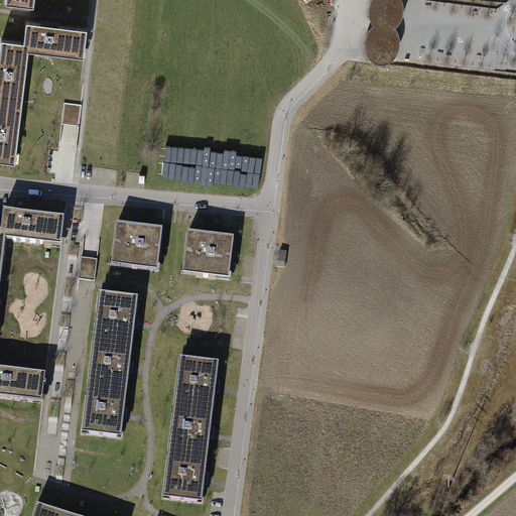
[(372,0),(372,1),(370,9),(370,16),(374,25),(369,31),(366,37),(366,44),(368,53),(373,60),(381,63),(389,62),(394,58),(399,49),(400,41),(398,32),(396,27),(401,21),(404,14),(404,6),(402,0),(372,0)]
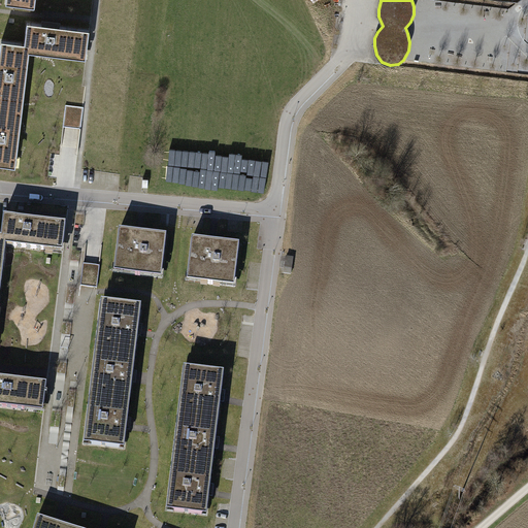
[(23,45),(22,51),(28,52),(84,59),(88,31),(25,24),(23,45)]
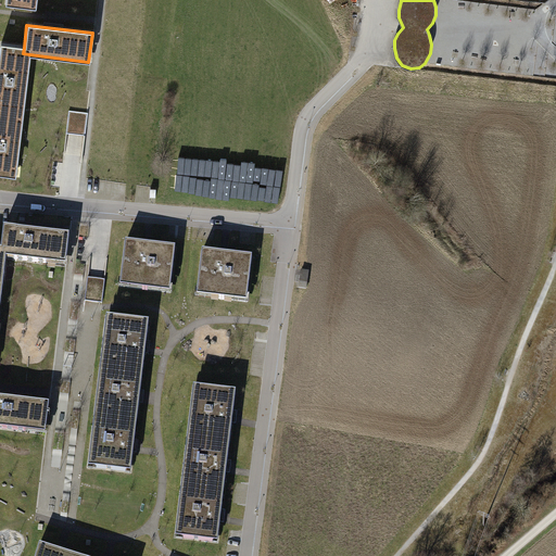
[(0,108),(23,111),(29,54),(23,53),(24,48),(0,45),(0,108)]
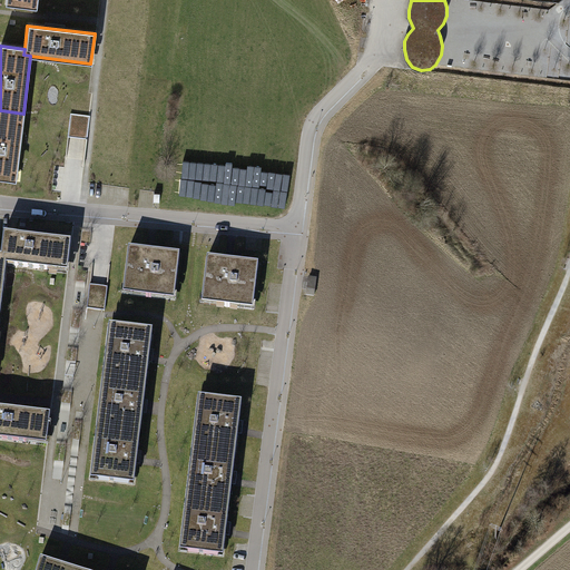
[(23,114),(0,110),(0,178),(16,182),(23,114)]
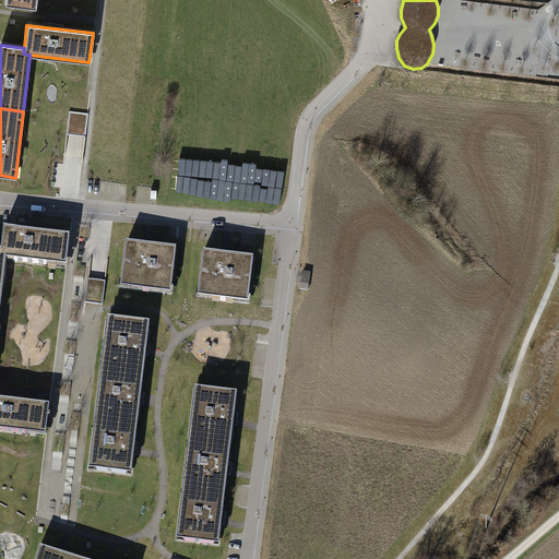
[(70,233),(3,225),(0,248),(0,250),(0,256),(7,257),(67,263),(70,233)]
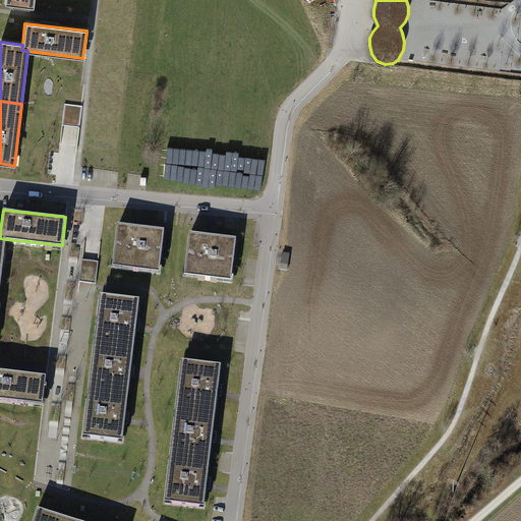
[(140,227),(118,224),(113,267),(159,272),(164,230),(140,227)]
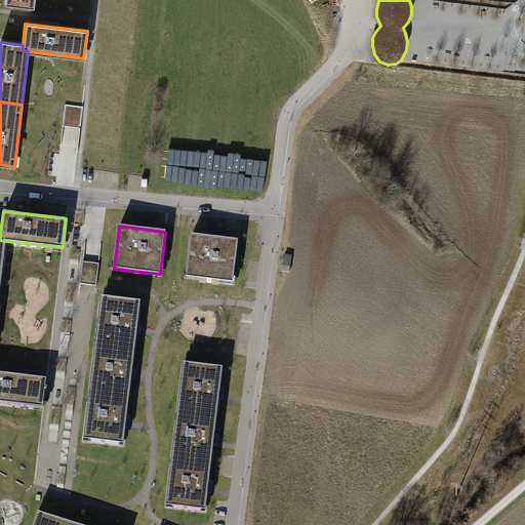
[(213,238),(191,235),(186,277),(233,283),(238,241),(213,238)]
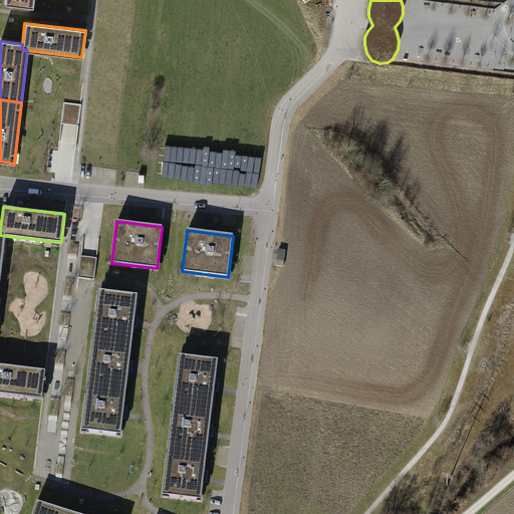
[(94,280),(98,259),(83,256),(79,277),(94,280)]
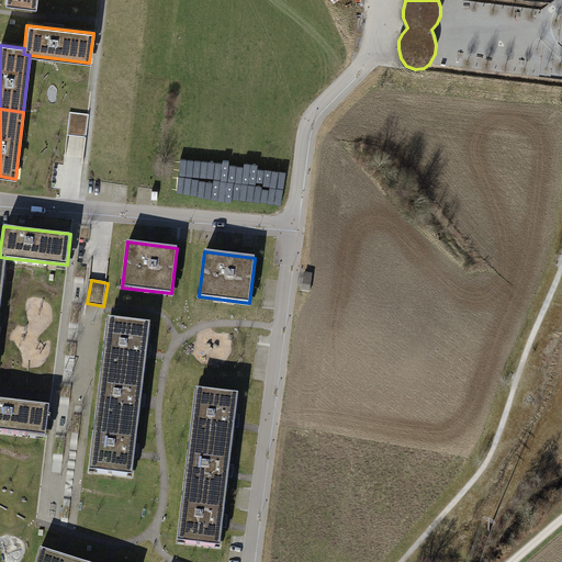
[(108,318),(102,368),(144,372),(146,352),(149,323),(108,318)]
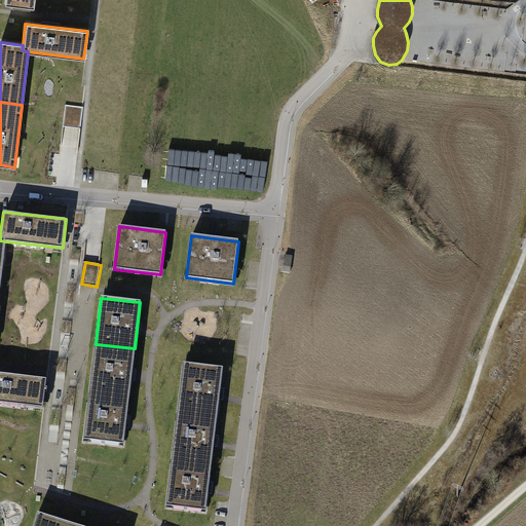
[(96,344),(89,395),(128,399),(132,376),(135,348),(96,344)]
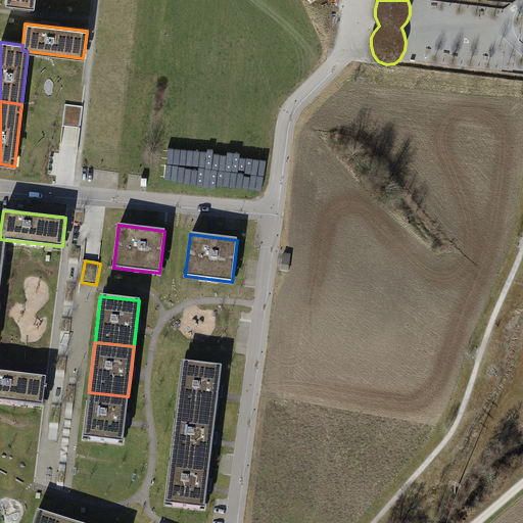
[(181,361),(177,407),(216,411),(218,393),(220,365),(181,361)]
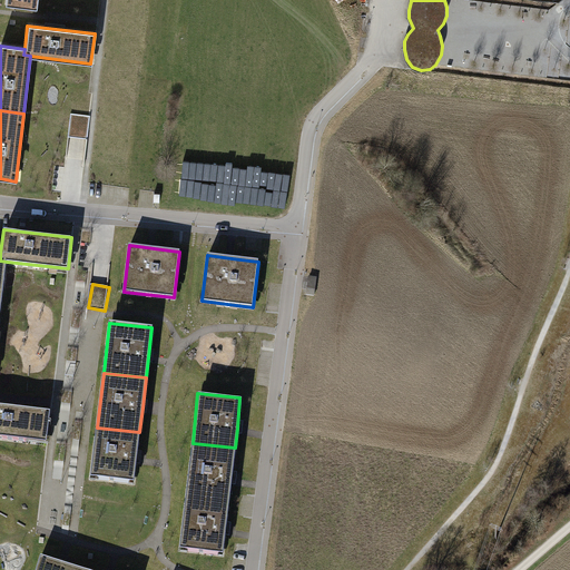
[(50,411),(0,404),(0,436),(47,442),(50,411)]
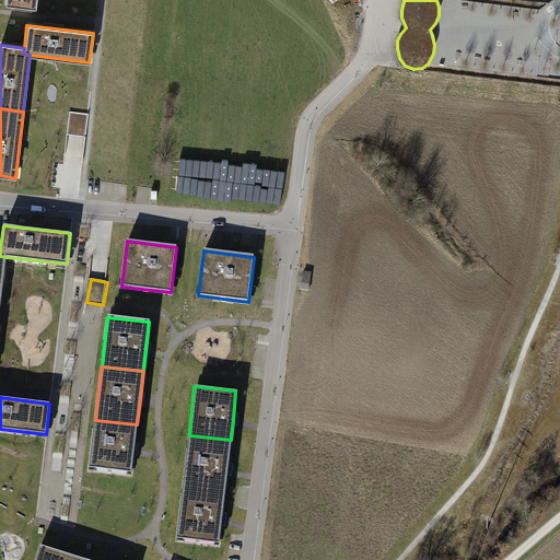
[(95,420),(90,468),(131,474),(135,450),(137,424),(95,420)]
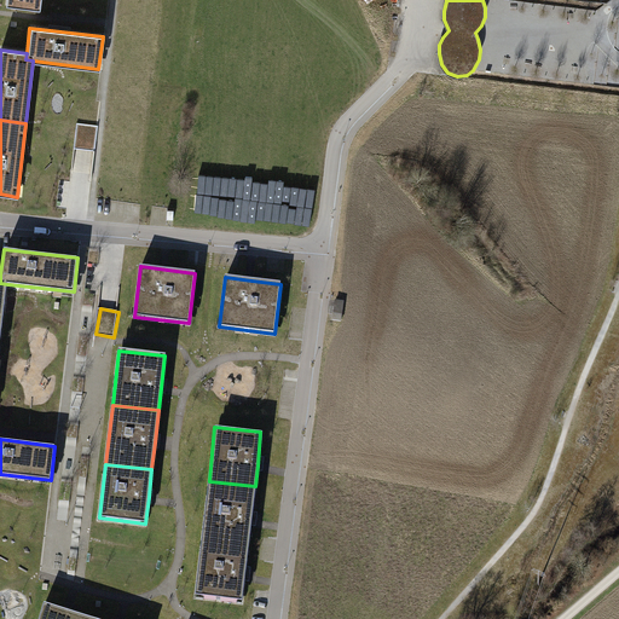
[(209,481),(202,541),(248,547),(250,520),(255,486),(209,481)]
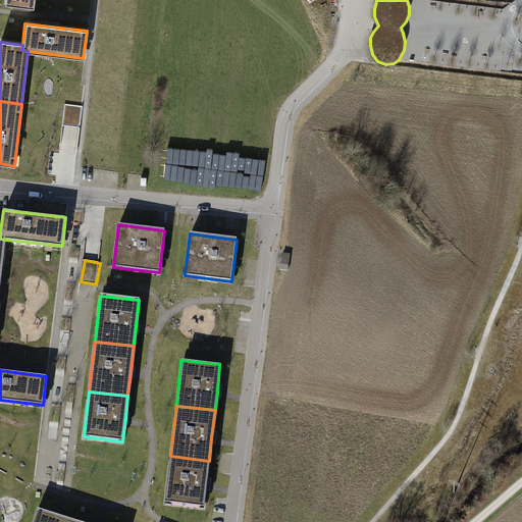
[(170,456),(164,501),(203,506),(206,484),(209,461),(170,456)]
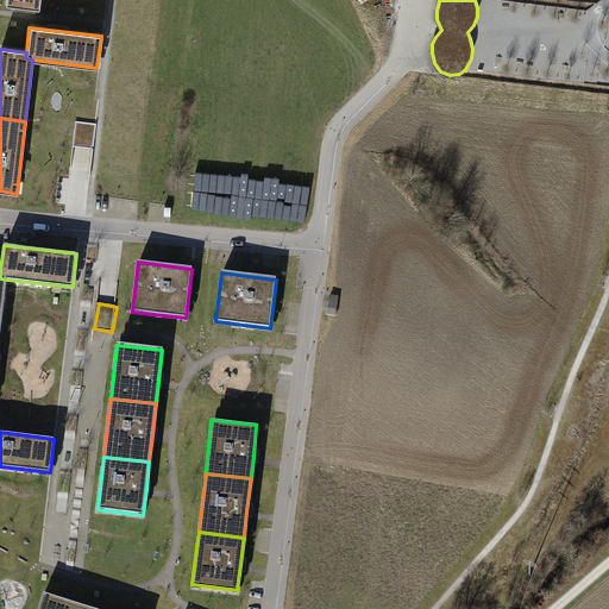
[(93,608),(68,601),(43,594),(37,608),(93,608)]
